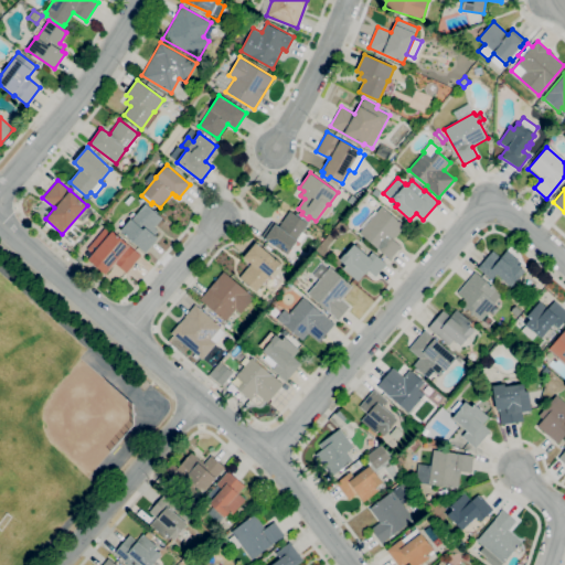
[(146,253),(120,231),(130,219),(131,220),(146,203),(162,217),(155,227),(159,231),(156,235),(158,237),(146,253)]
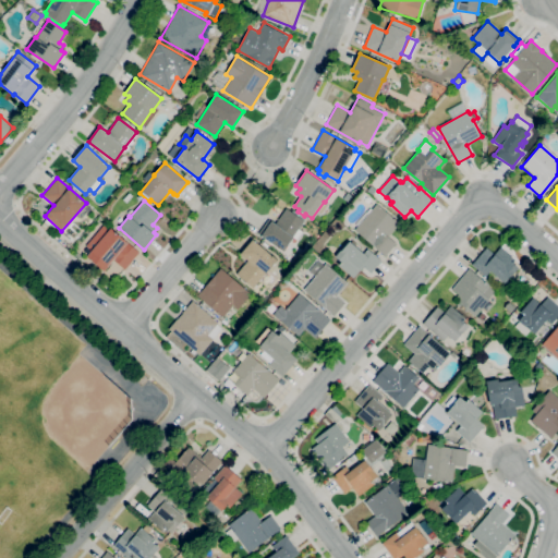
[(385,256),(354,230),(377,204),(400,223),(388,237),(396,243),(385,256)]
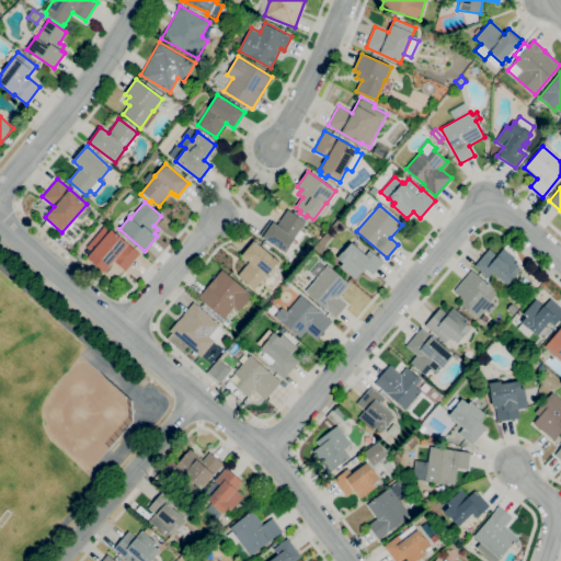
[(286,253),(261,236),(271,221),(277,225),(287,209),(306,221),(295,237),(296,238),(286,253)]
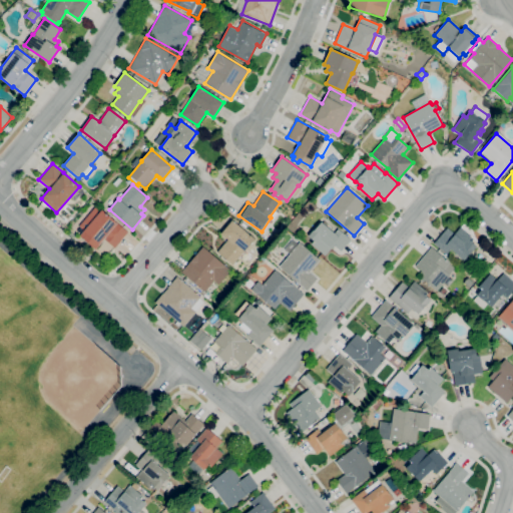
[(95,249),(79,235),(84,229),(79,225),(95,206),(100,211),(101,209),(128,231),(115,247),(104,238),(95,249)]
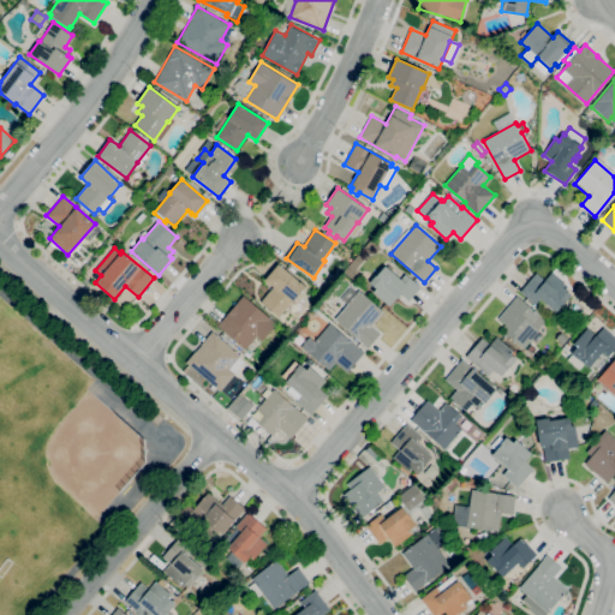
[(279,317),(261,302),(274,287),(266,280),(279,263),(305,286),(293,300),(279,317)]
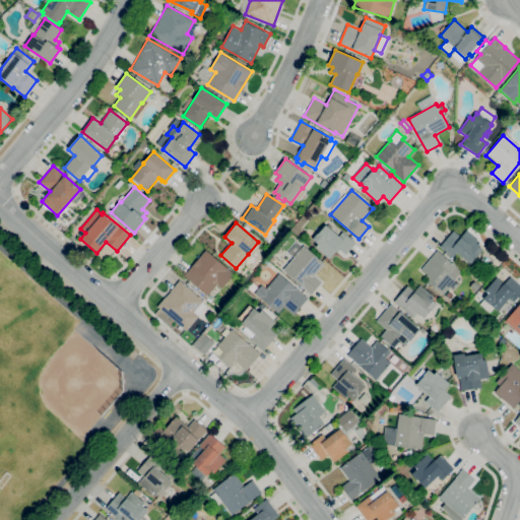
[(329,259),(316,247),(318,244),(312,239),(317,233),(318,234),(326,224),(339,236),(342,232),(355,243),(345,254),(338,248),(329,259)]
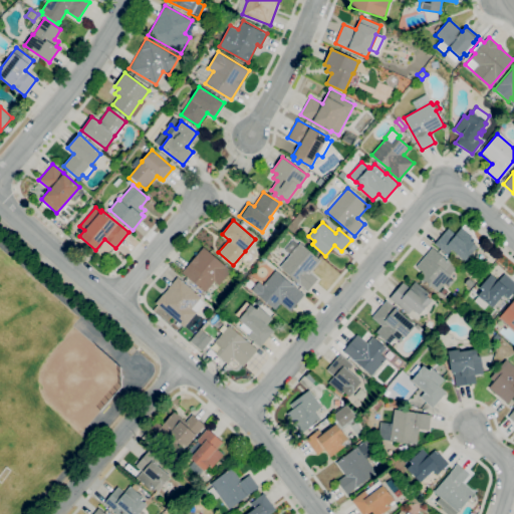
[(466,261),(452,249),(448,254),(435,243),(448,228),(456,234),(461,228),(475,239),(472,242),(478,246),(466,261)]
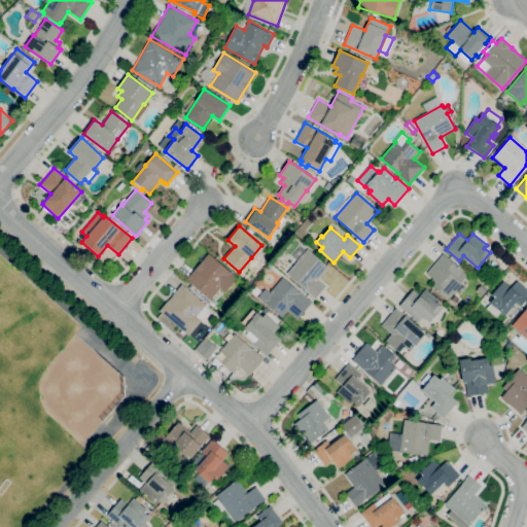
[(315,299),(312,296),(312,295),(287,274),(308,249),(328,267),(318,279),(326,285),(315,299)]
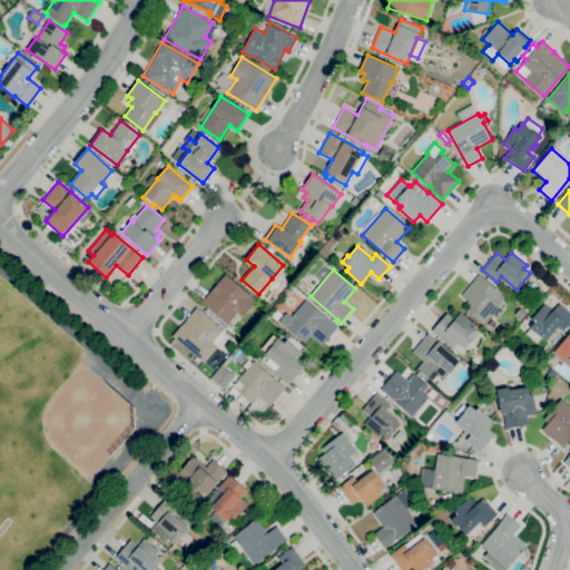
[(227,324),(202,302),(226,274),(257,300),(243,315),(238,312),(227,324)]
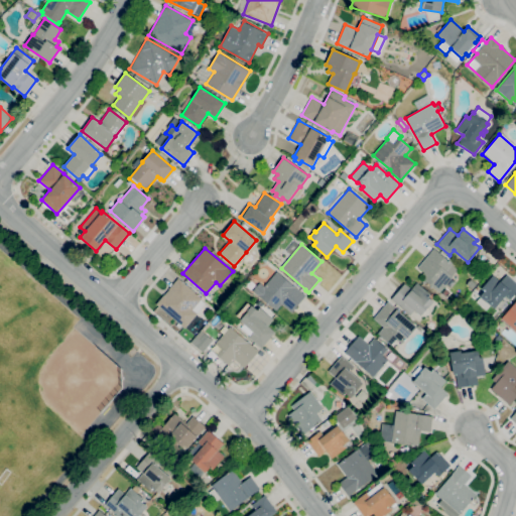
[(439,292),(421,277),(424,273),(418,267),(434,248),(453,264),(452,265),(458,269),(452,276),(453,276),(439,292)]
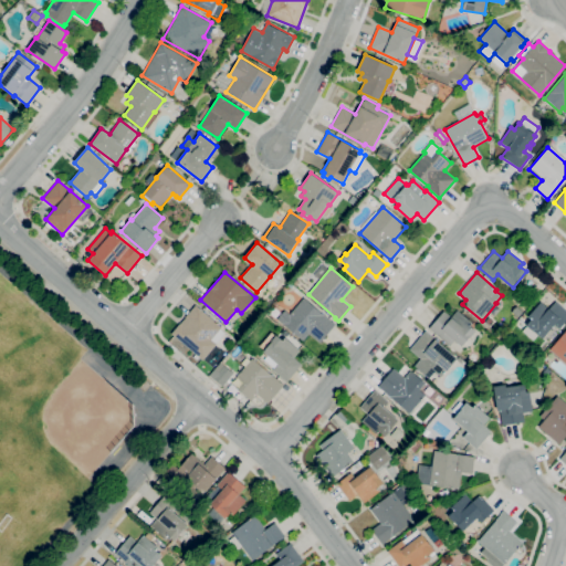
[(320,343),(308,334),(303,341),(284,324),(283,324),(278,320),(285,310),(290,314),(304,297),(336,324),(320,343)]
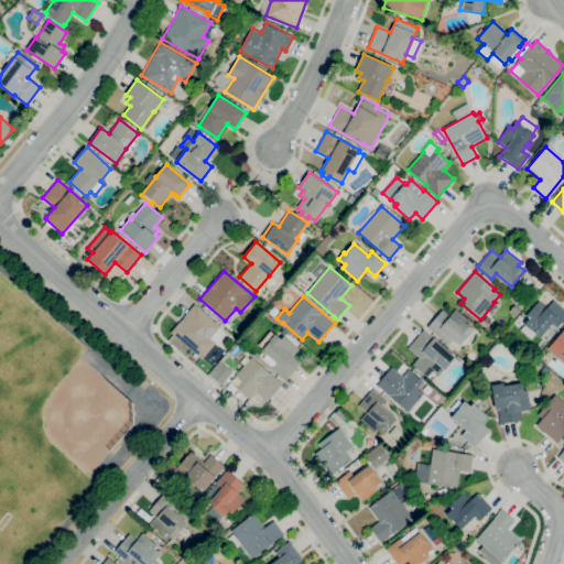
[(531,339),(520,329),(530,317),(527,315),(539,301),(546,307),(553,300),(563,308),(563,320),(557,327),(552,323),(541,337),(537,333),(531,339)]
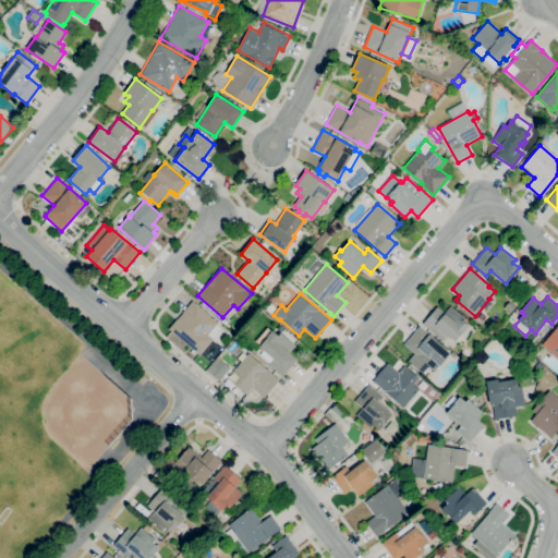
[(199,355),(169,328),(193,301),(218,323),(217,324),(222,328),(199,355)]
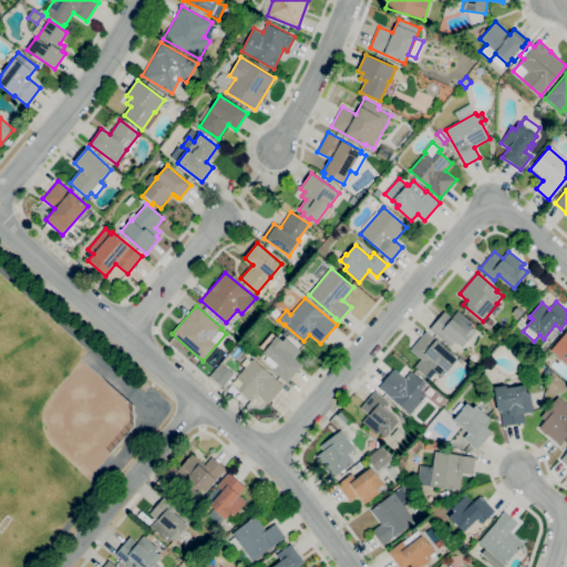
[(462,347),(455,341),(450,347),(430,329),(444,311),(452,318),(459,310),(473,323),(471,326),(476,331),(462,347)]
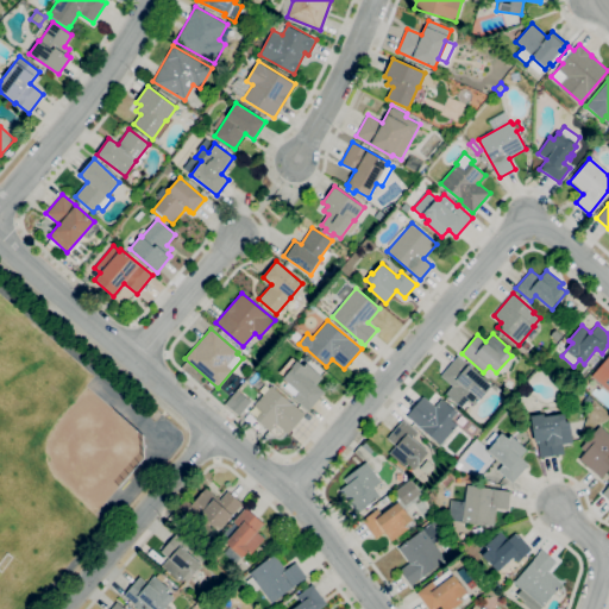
[(527,351),(521,347),(526,341),(532,345),(527,351)]
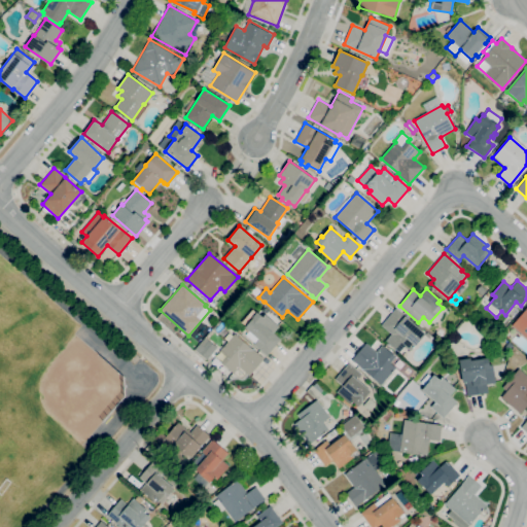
[(526,338),(512,325),(526,307),(526,338)]
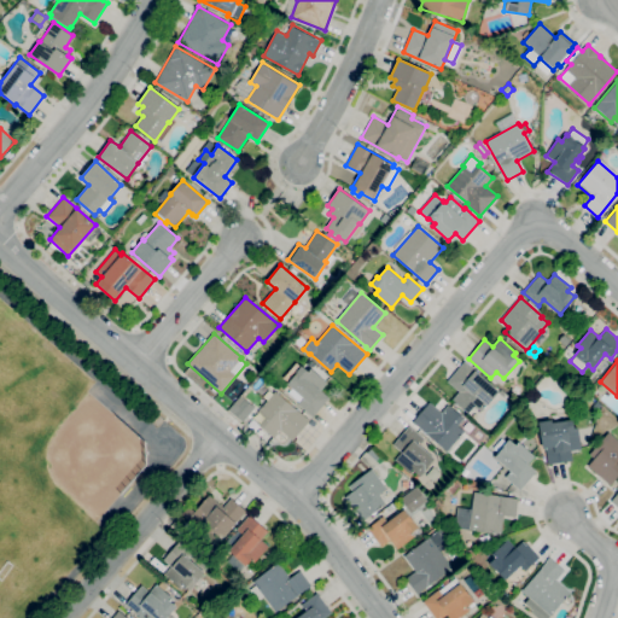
[(468,413),(453,400),(460,391),(448,382),(464,361),(499,391),(496,394),(499,396),(493,403),(490,401),(482,410),(476,406),(468,413)]
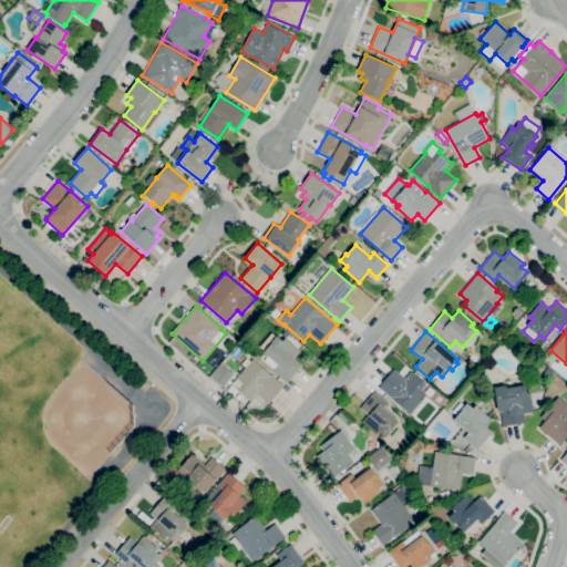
[(287,382),(274,370),(275,369),(264,361),(268,357),(264,352),(265,350),(260,347),(272,332),(276,337),(277,336),(282,340),(285,338),(300,351),(294,358),(302,366),(287,382)]
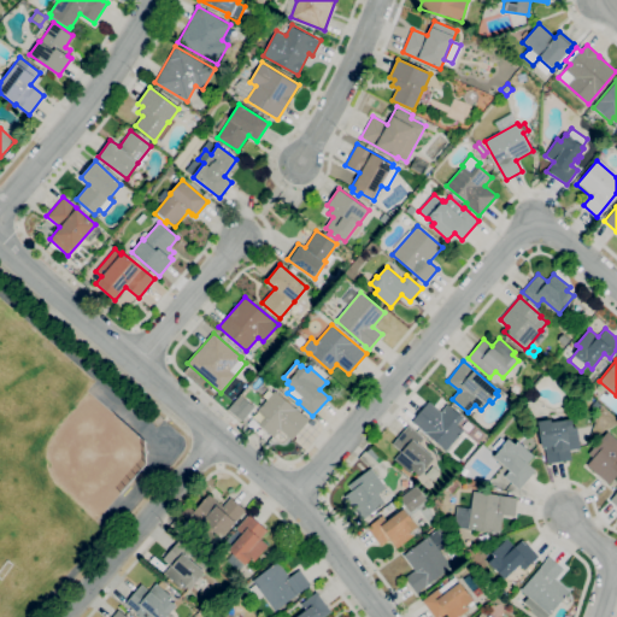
[(292,439),(281,429),(274,436),(259,424),(265,417),(258,411),(275,391),(305,417),(306,416),(310,418),(292,439)]
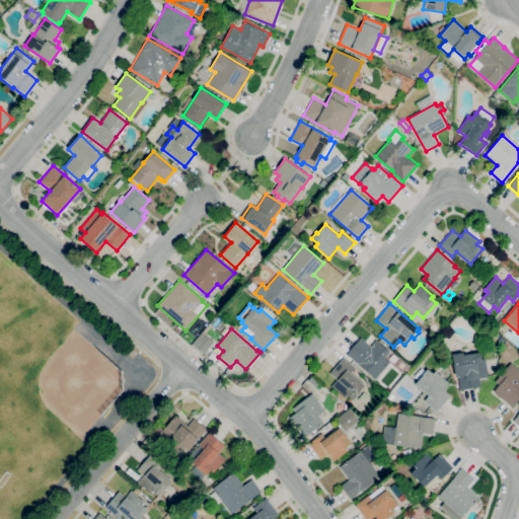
[(204,354),(192,344),(197,338),(198,338),(202,331),(214,342),(204,354)]
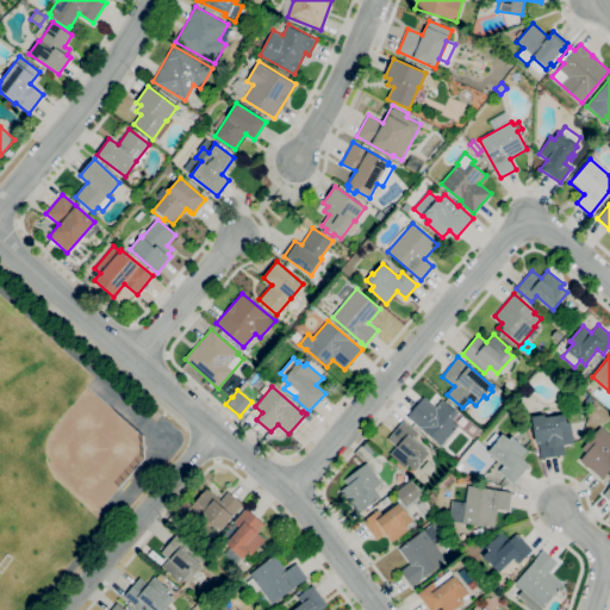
[(441,446),(411,419),(411,421),(408,417),(424,397),(436,408),(443,399),(458,412),(452,419),(459,425),(441,446)]
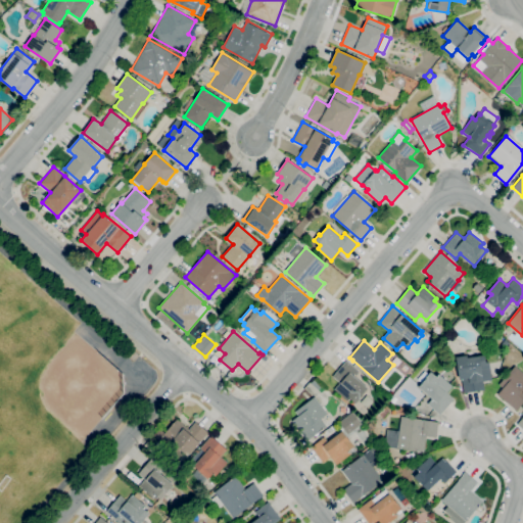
[(464,393),(462,379),(459,380),(456,357),(467,354),(468,358),(484,355),(485,363),(489,362),(491,379),(483,381),(484,390),(464,393)]
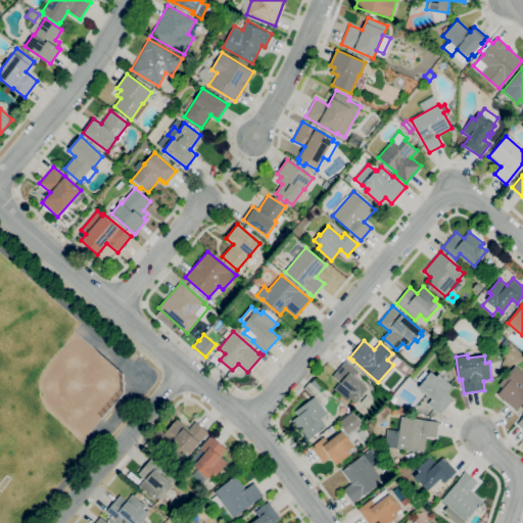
[(355,402),(350,397),(347,400),(334,389),(340,382),(333,376),(346,361),(359,371),(354,376),(369,388),(355,402)]
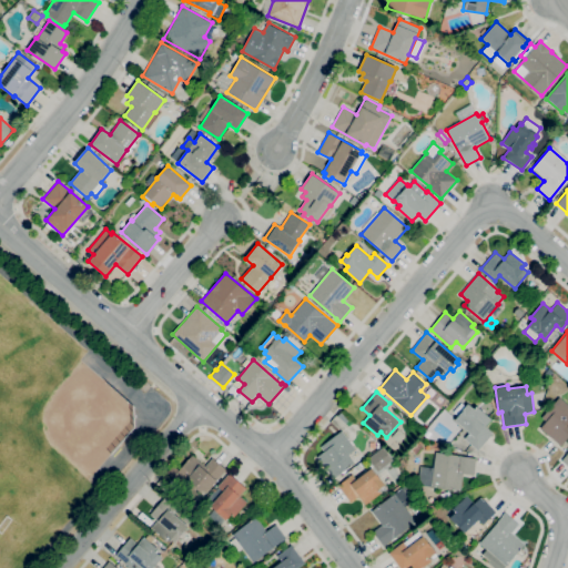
[(567,437),(560,446),(540,428),(546,422),(541,418),(559,397),(567,404),(567,437)]
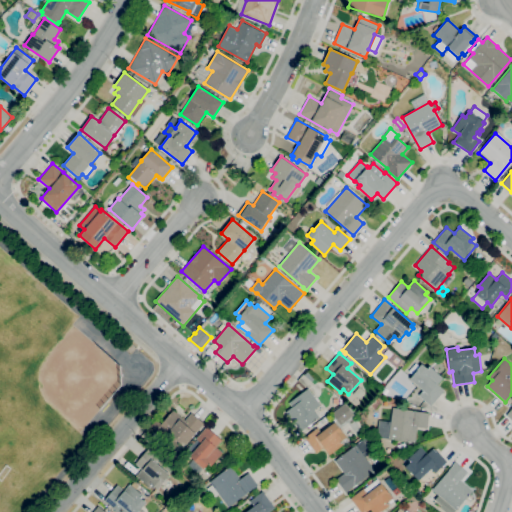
[(430,406),(418,395),(423,390),(409,379),(413,375),(408,371),(416,363),(420,366),(422,364),(427,368),(429,366),(443,378),(437,384),(444,391),(430,406)]
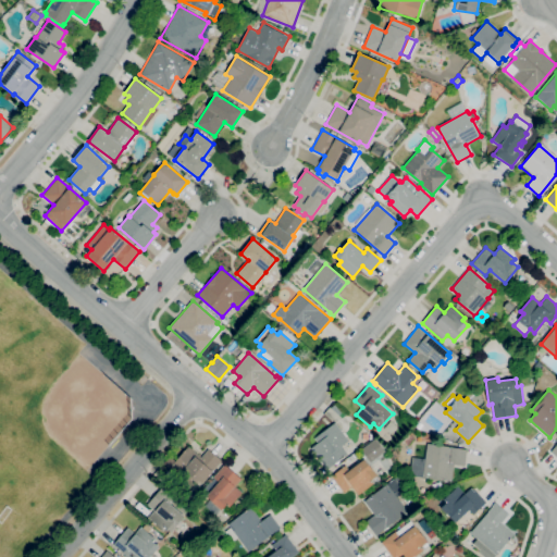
[(327,470),(311,448),(318,443),(314,437),(335,422),(348,440),(342,445),(348,454),(327,470)]
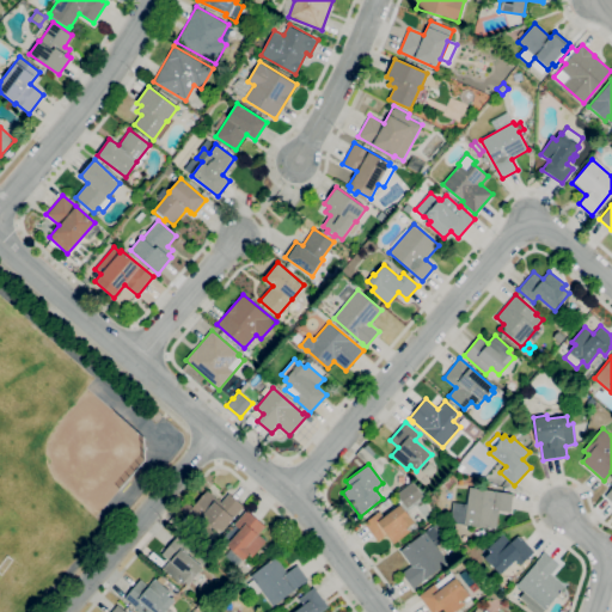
[(448,489),(442,485),(450,476),(456,481),(448,489)]
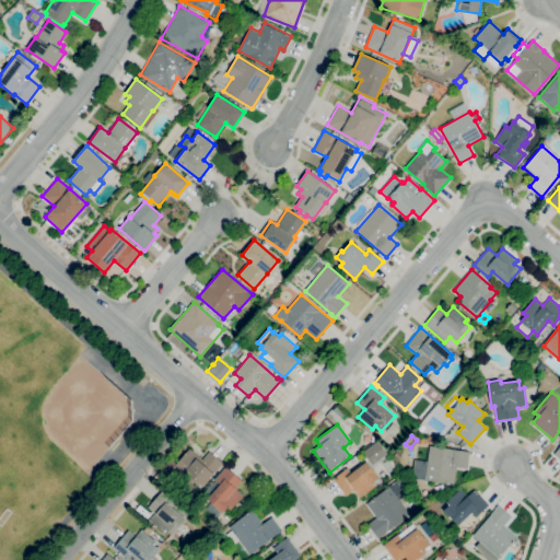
[(454,483),(411,478),(415,459),(428,461),(430,445),(469,452),(467,468),(456,467),(454,483)]
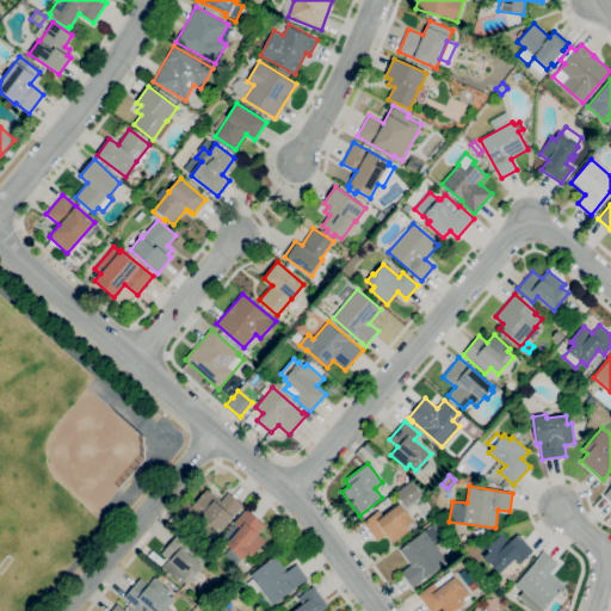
[(215,538),(196,522),(190,530),(179,520),(195,503),(207,489),(221,501),(229,492),(244,506),(240,508),(233,517),(234,517),(215,538)]
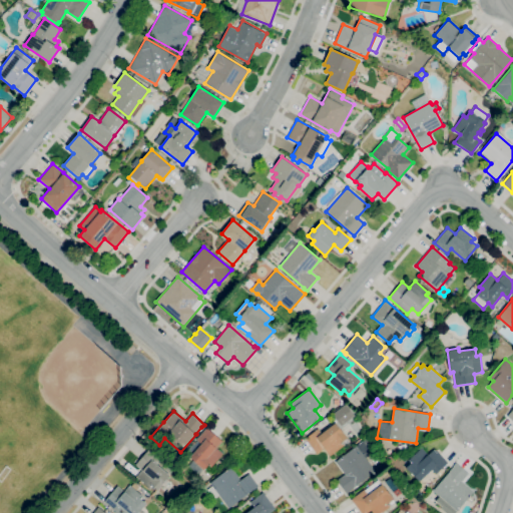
[(330,456),(324,448),(317,454),(305,438),(318,428),(322,433),(336,423),(348,438),(342,442),(344,445),(330,456)]
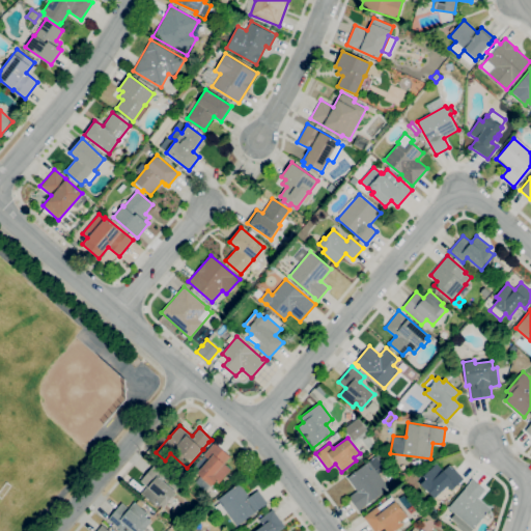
[(212,486),(205,481),(205,480),(197,473),(208,459),(203,455),(214,443),(229,456),(224,464),(230,470),(219,483),(216,481),(212,486)]
